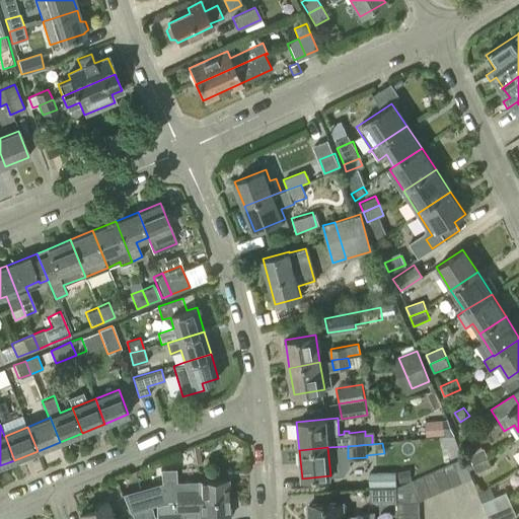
[(471,463),(490,456),(486,447),(468,454),(471,463)]
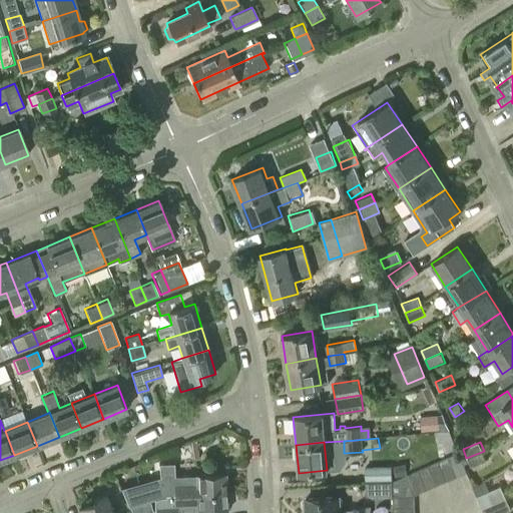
[(447,457),(456,478),(469,473),(459,451),(447,457)]
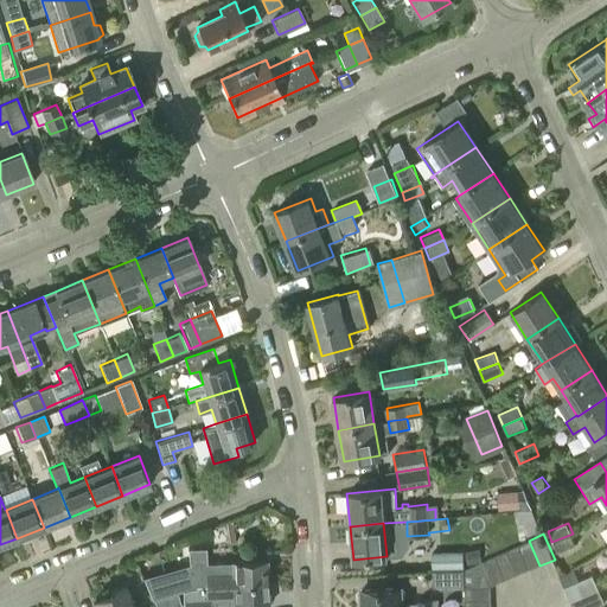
[(576,545),(573,534),(551,542),(556,554),(576,545)]
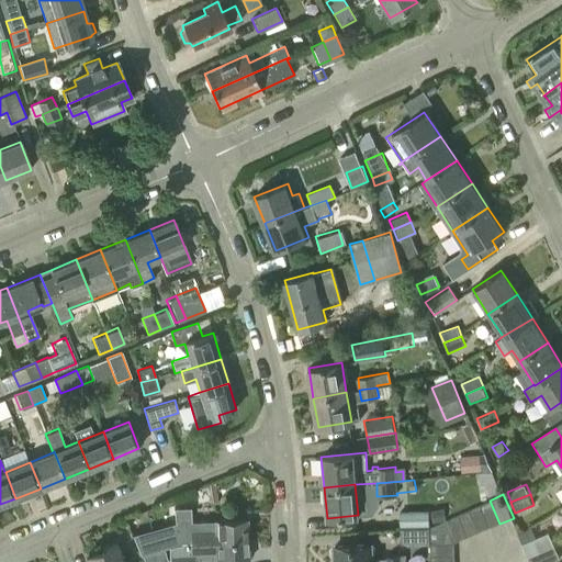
[(490,501),(479,505),(489,528),(499,524),(490,501)]
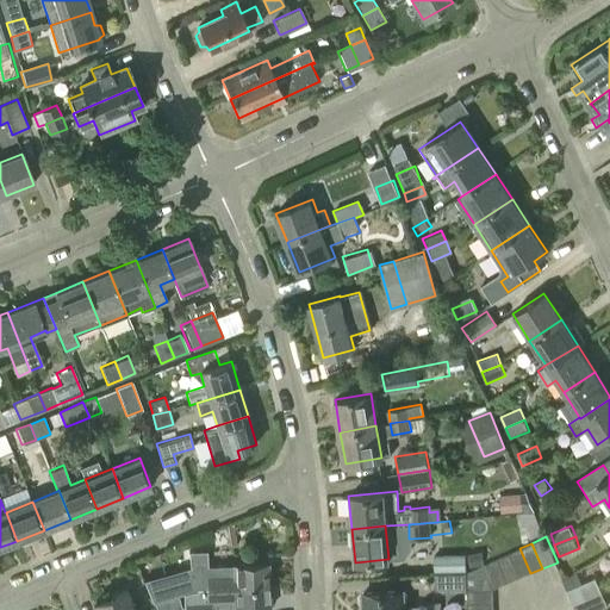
[(530,573),(520,548),(508,553),(518,579),(530,573)]
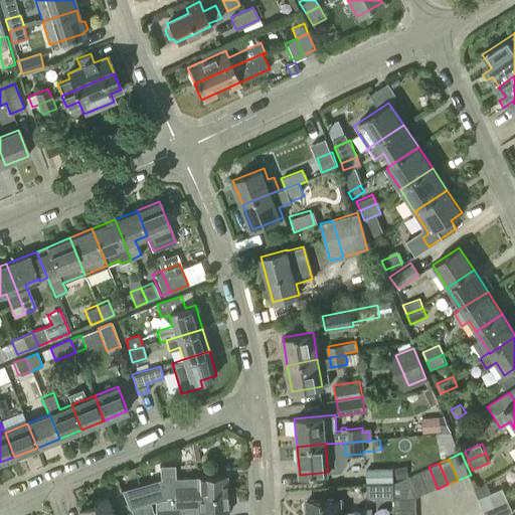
[(428,467),(417,472),(427,493),(438,489),(428,467)]
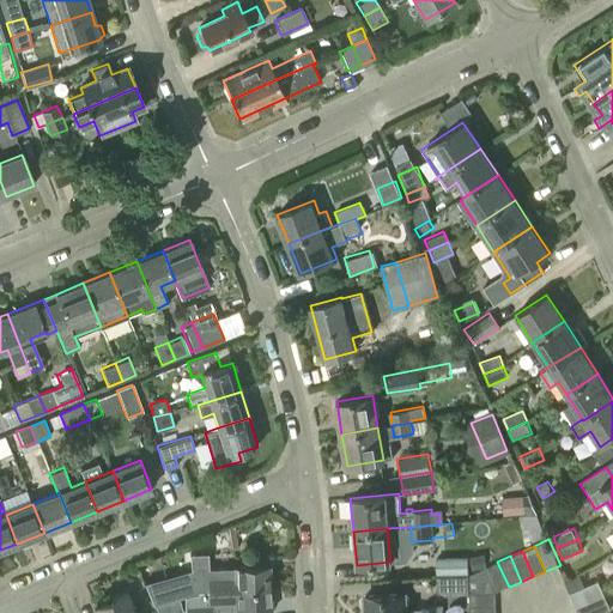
[(438,566),(438,571),(443,571),(468,570),(468,559),(465,559),(437,559),(438,566)]
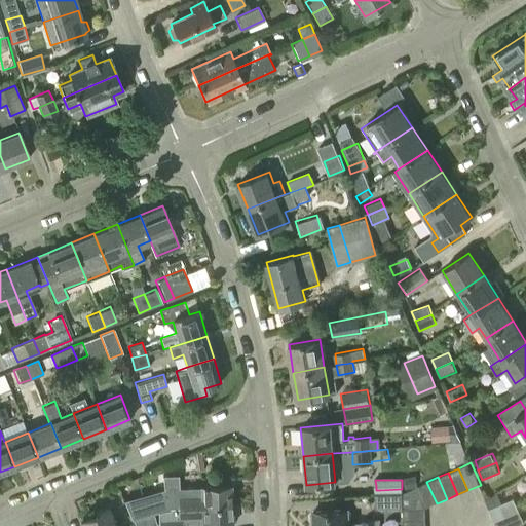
[(437,503),(426,482),(416,486),(425,509),(437,503)]
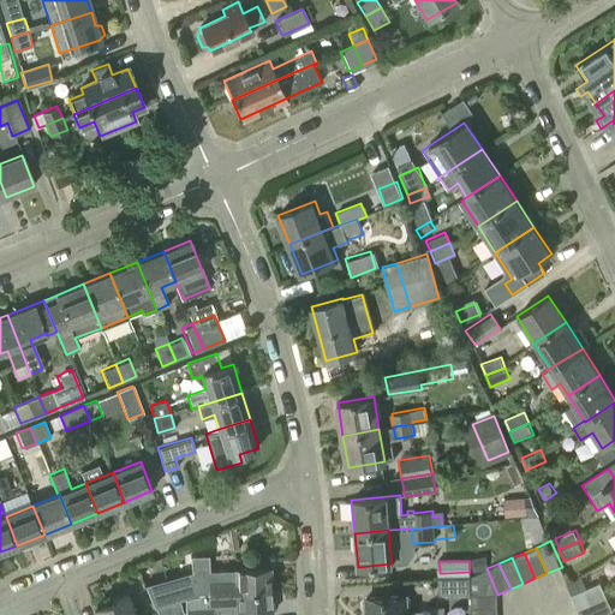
[(198,592),(270,591),(269,567),(234,569),(208,569),(208,573),(192,573),(192,580),(181,583),(149,592),(154,608),(186,598),(192,596),(193,596),(198,596),(198,592)]
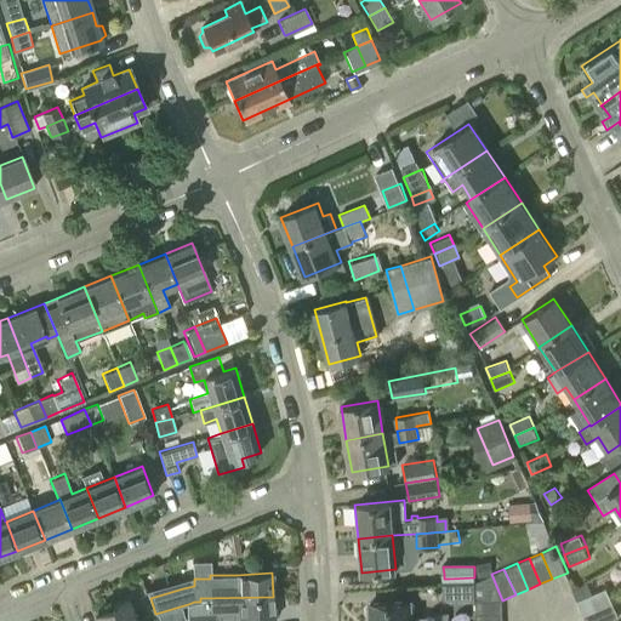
[(476,581),(473,581),(474,599),(502,600),(491,574),(476,581)]
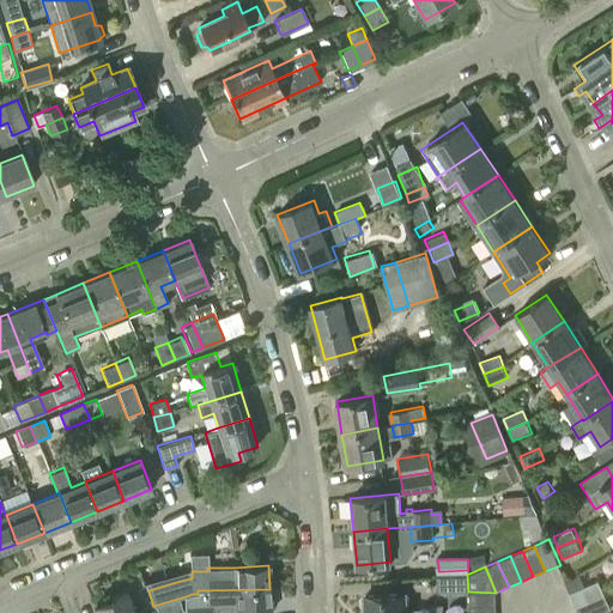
[(468,592),(467,574),(436,575),(437,593),(468,592)]
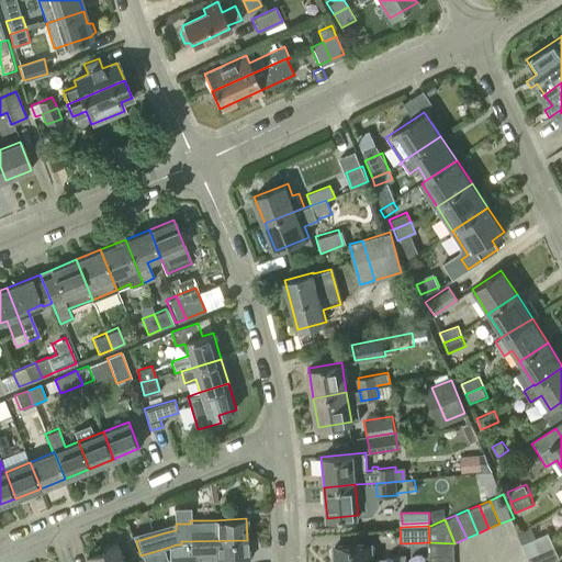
[(527,555),(554,543),(549,530),(521,542),(527,555)]
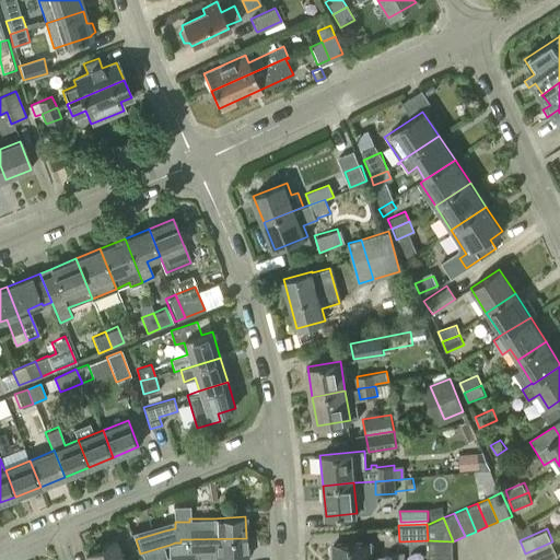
[(176,543),(175,543),(175,559),(241,559),(247,559),(246,538),(181,539),(181,543),(176,543)]
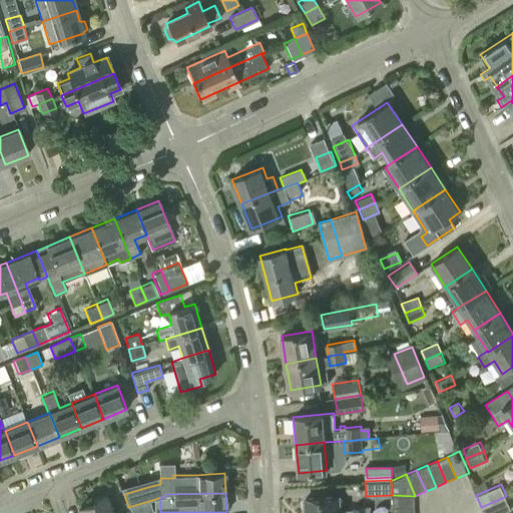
[(416,506),(415,496),(392,495),(393,506),(416,506)]
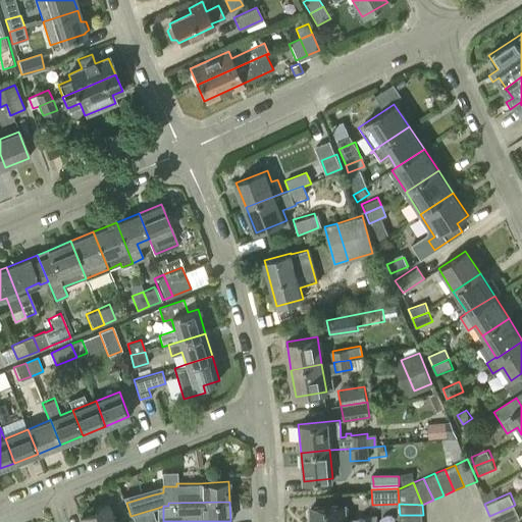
[(114,521),(108,505),(80,517),(81,521),(114,521)]
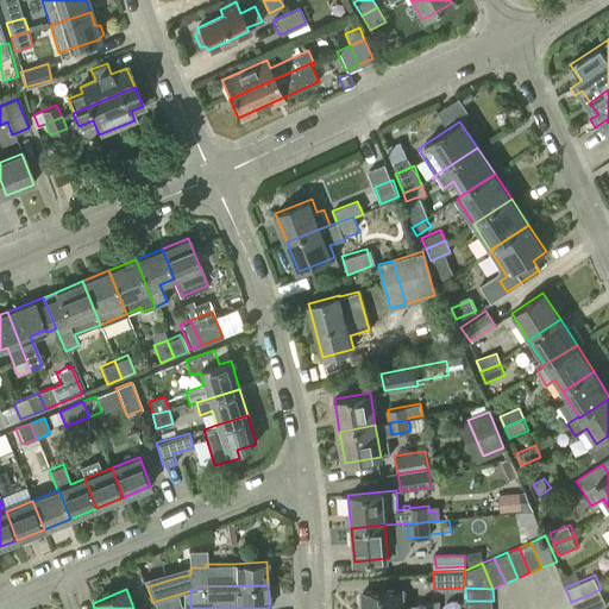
[(601,589),(571,602),(575,608),(591,608),(607,602),(601,589)]
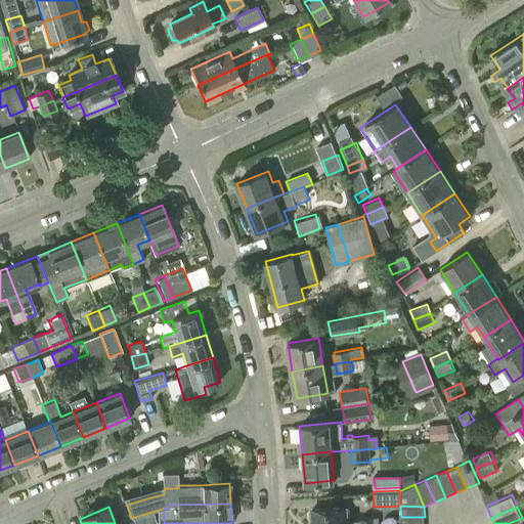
[(345,508),(311,510),(311,523),(351,523),(346,523),(345,508)]
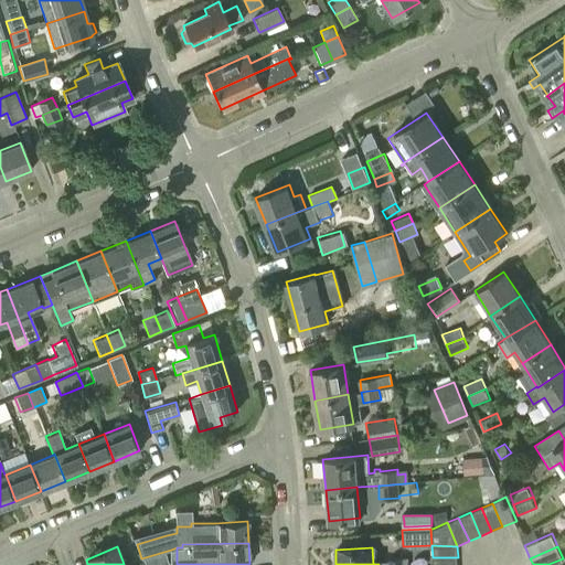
[(168,564),(164,553),(142,560),(144,564),(168,564)]
